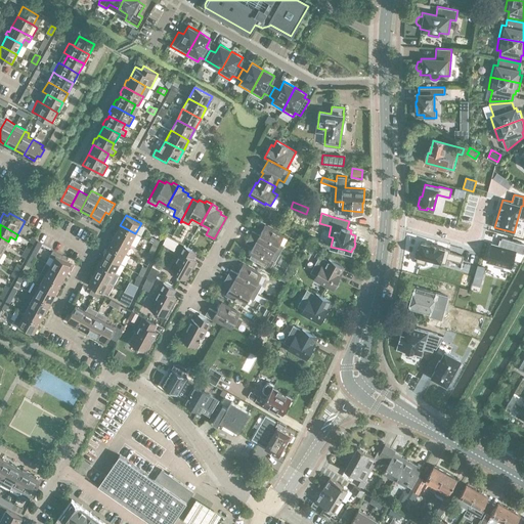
[(115,234),(130,243),(135,233),(120,225),(115,234)]
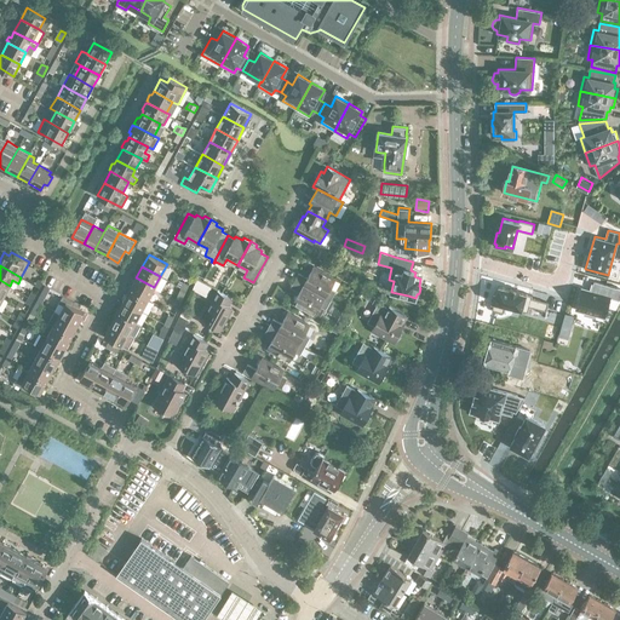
[(294,280),(331,300),(336,291),(331,288),(336,280),(314,268),(308,277),(299,273),(294,280)]
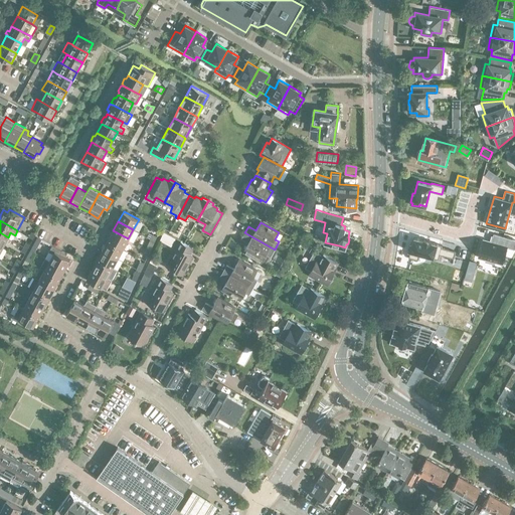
[(108,240),(123,248),(128,238),(113,230),(108,240)]
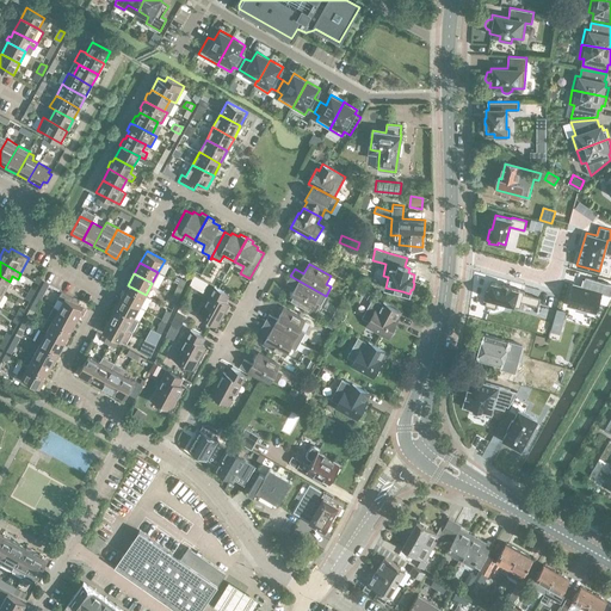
[(326,296),(290,276),(287,283),(295,288),(289,298),(312,310),(316,302),(321,304),(326,296)]
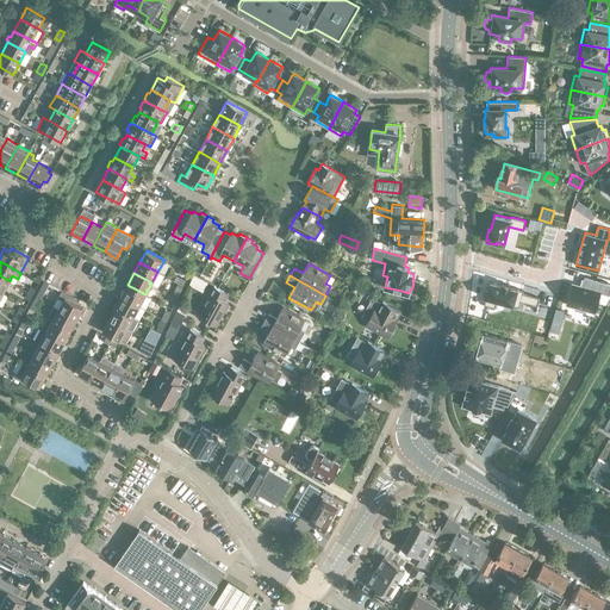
[(595,311),(599,292),(609,294),(609,290),(609,284),(585,277),(583,286),(573,284),(567,304),(576,306),(574,309),(585,312),(586,309),(595,311)]
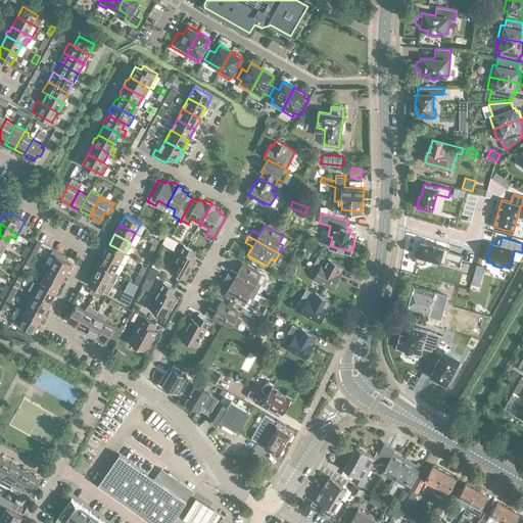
[(35,256),(42,243),(38,241),(34,249),(33,249),(31,253),(35,256)]
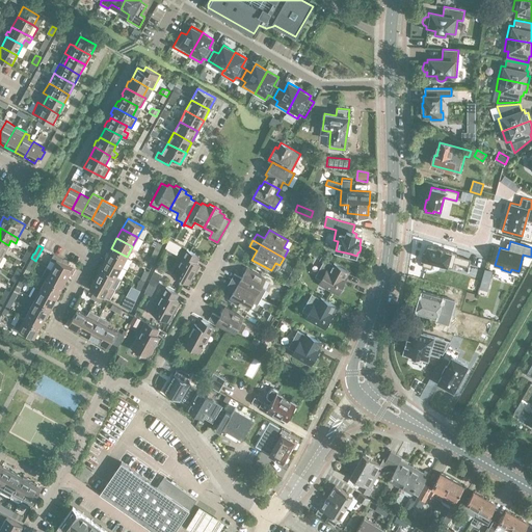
[(422,259),(424,259),(422,265),(431,268),(433,262),(453,267),(454,262),(469,266),(471,259),(456,255),(456,253),(446,250),(446,249),(437,246),(437,247),(428,245),(426,251),(424,250),(422,259)]
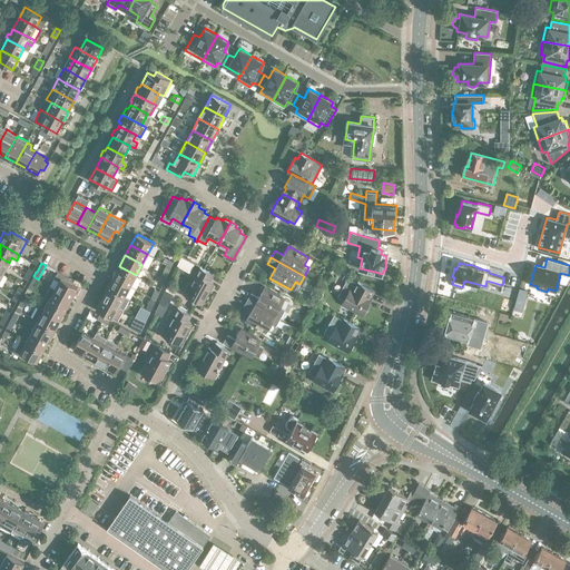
[(114,276),(130,285),(136,275),(119,266),(114,276)]
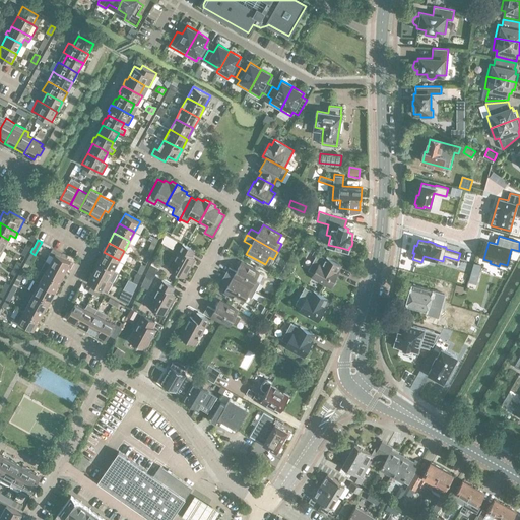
[(184,277),(194,258),(191,256),(194,250),(183,244),(169,269),(184,277)]
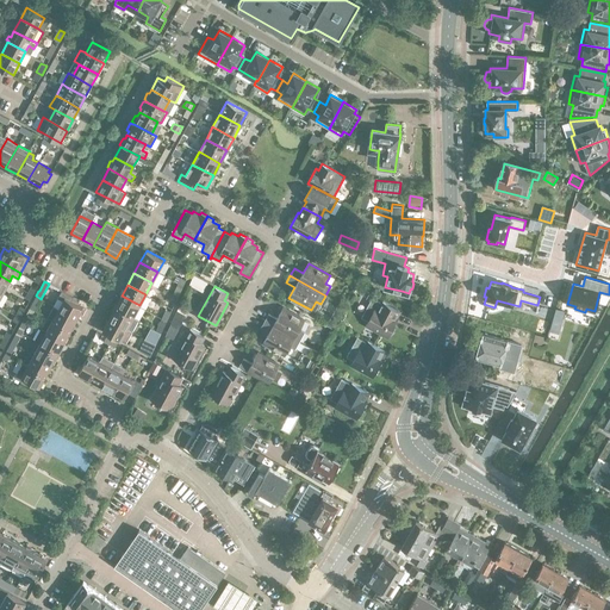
[(73,297),(62,291),(58,297),(63,300),(58,309),(76,318),(83,306),(72,300),(73,297)]
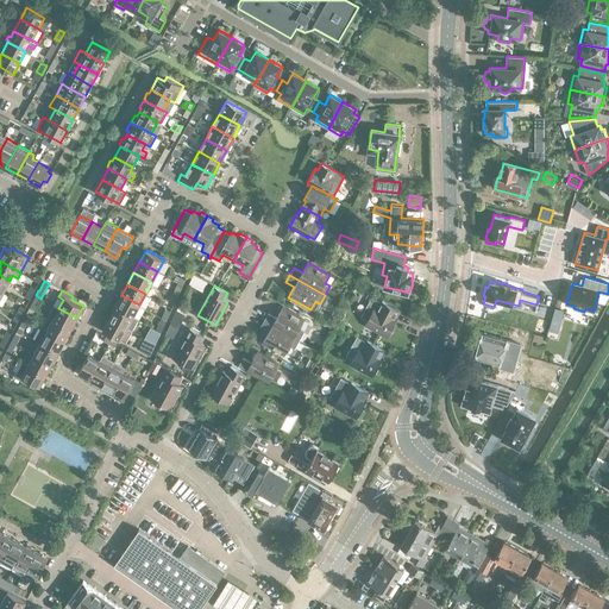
[(139,305),(121,295),(115,307),(133,316),(139,305)]
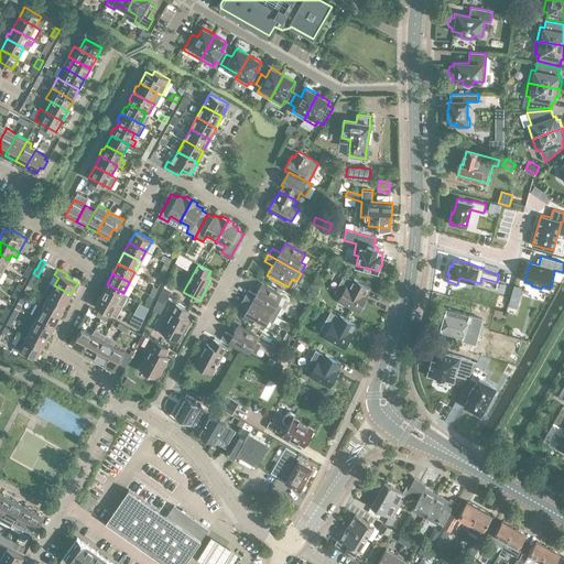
[(365,294),(369,288),(354,279),(353,280),(344,275),(334,293),(340,296),(338,300),(358,311),(359,308),(362,308),(364,305),(362,302),(367,295),(365,294)]
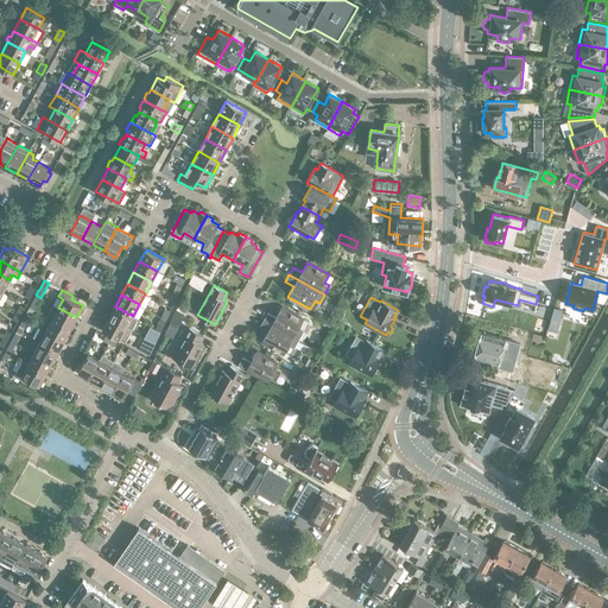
[(16,314),(20,316),(25,308),(20,304),(16,314)]
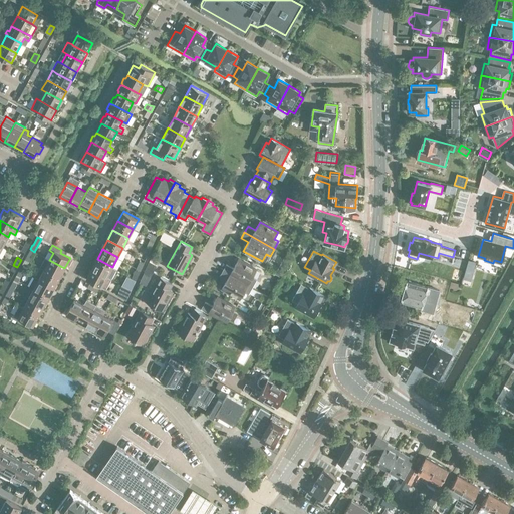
[(59,278),(64,268),(49,260),(45,258),(40,267),(44,269),(59,278)]
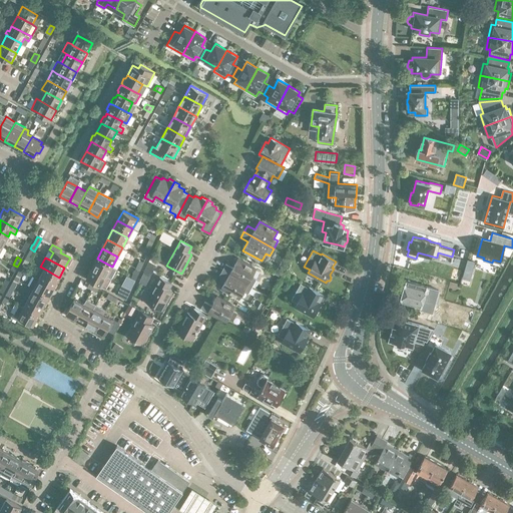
[(111,279),(116,269),(112,267),(97,259),(92,268),(107,276),(111,279)]
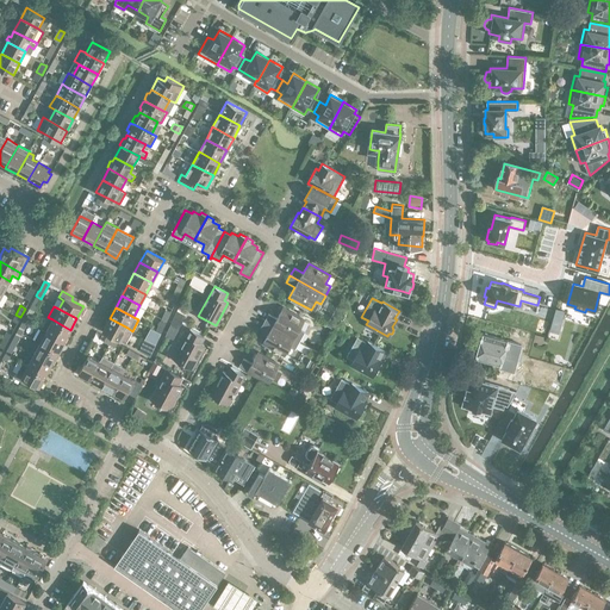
[(265,321),(300,340),(305,331),(300,329),(305,321),(282,307),(277,318),(268,313),(265,321)]
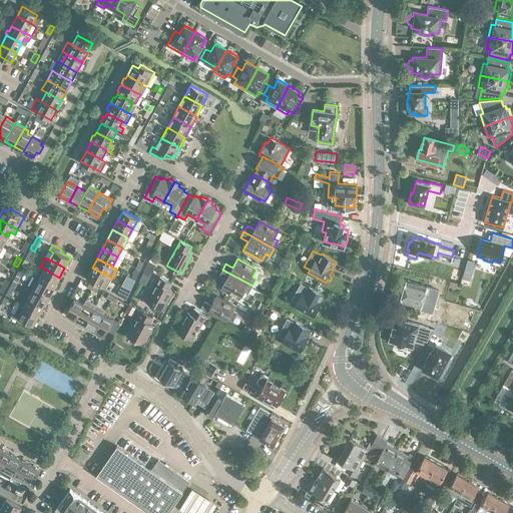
[(136,268),(140,270),(144,262),(139,260),(136,268)]
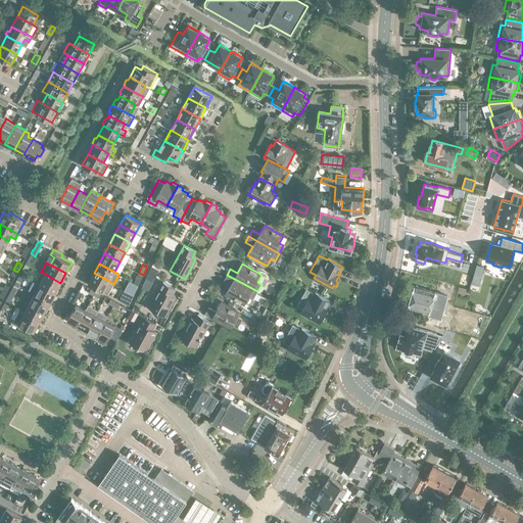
[(482,273),(484,267),(477,265),(475,271),(482,273)]
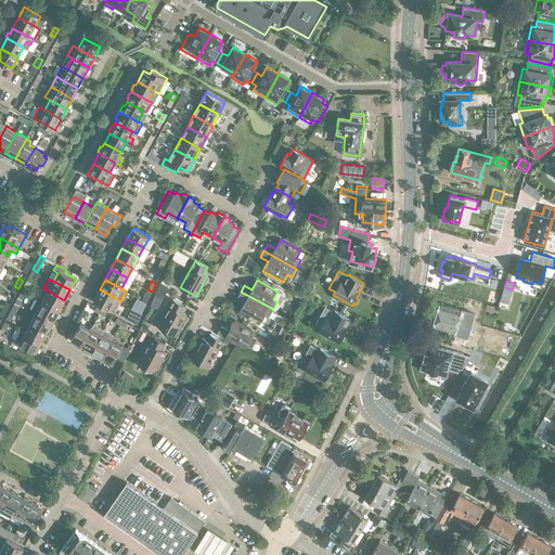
[(158,288),(166,293),(169,286),(162,282),(158,288)]
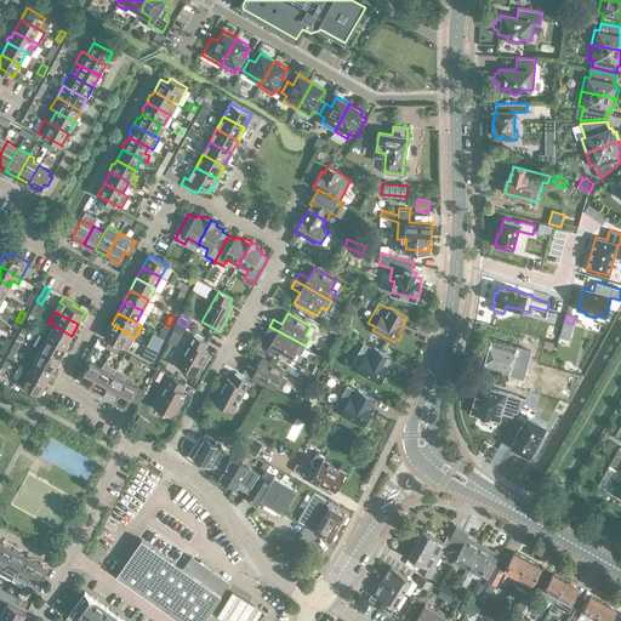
[(186,328),(177,323),(174,330),(182,334),(186,328)]
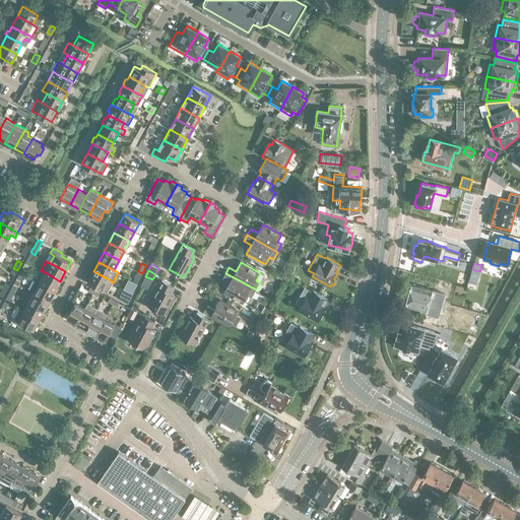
[(107,291),(113,282),(109,279),(93,271),(87,281),(107,291)]
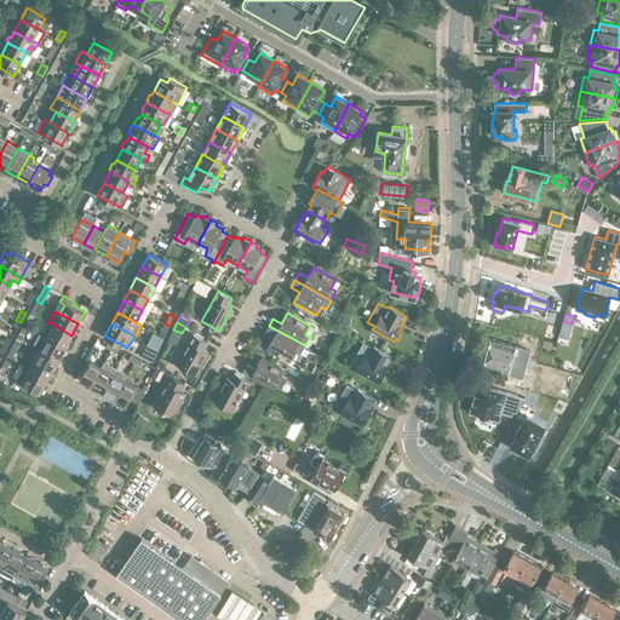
[(53,325),(47,337),(65,346),(72,336),(53,325)]
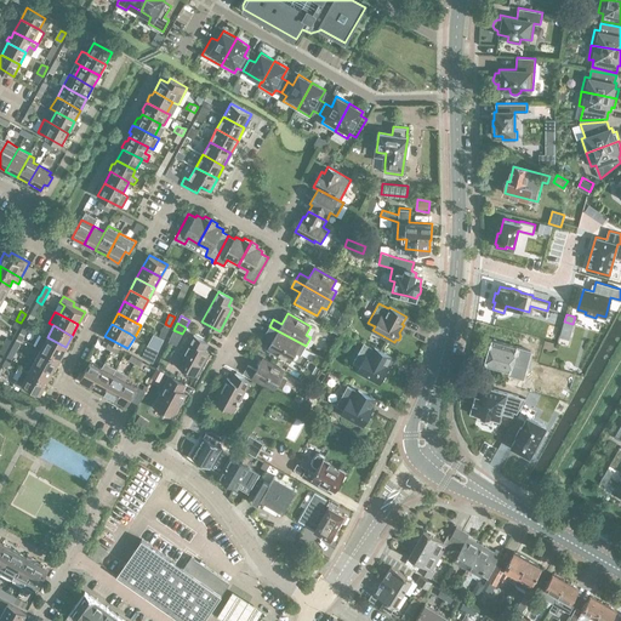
[(306,346),(269,326),(266,334),(274,339),(268,348),(290,360),(295,352),(301,355),(306,346)]
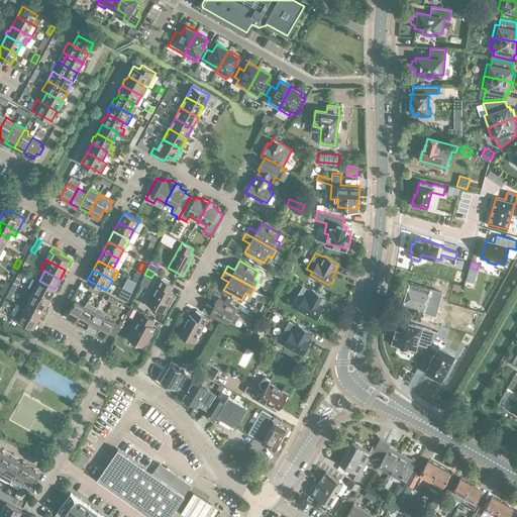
[(151,278),(144,275),(140,284),(147,287),(151,278)]
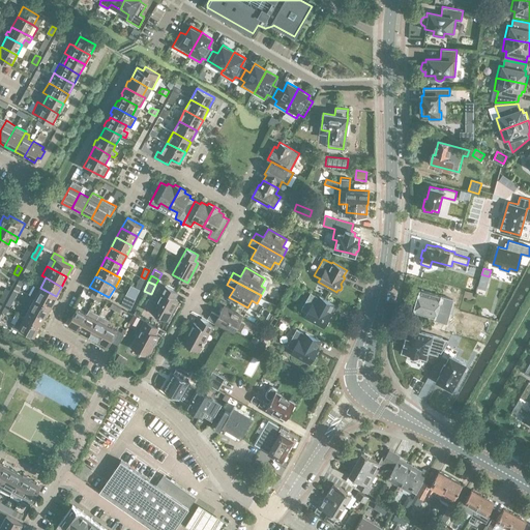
[(35,285),(30,295),(35,297),(51,306),(56,296),(40,288),(35,285)]
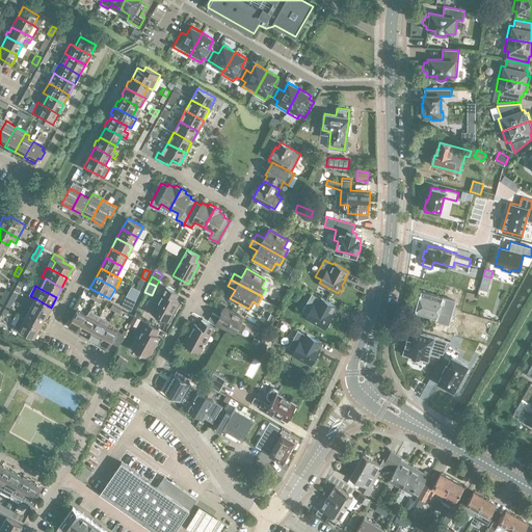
[(127,295),(136,299),(140,290),(132,286),(127,295)]
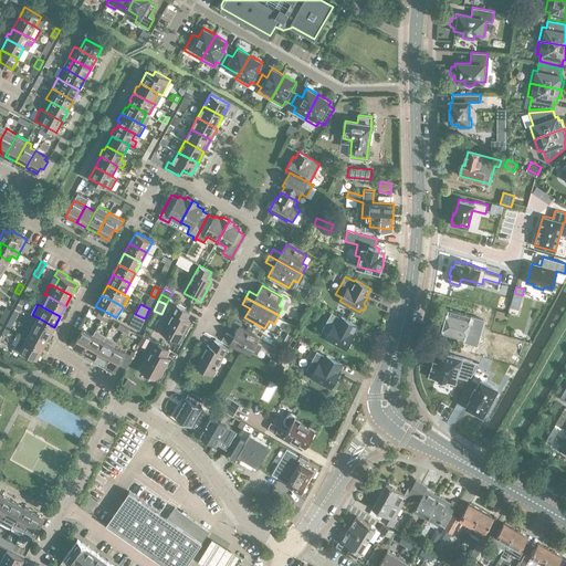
[(178,342),(190,321),(186,318),(189,312),(177,305),(161,333),(178,342)]
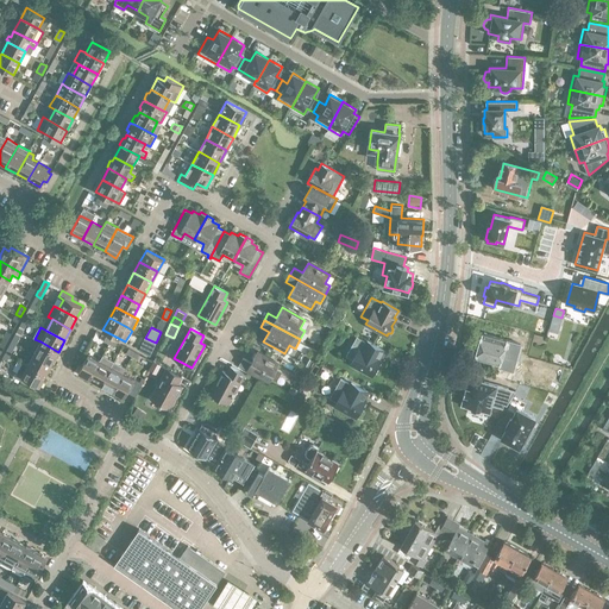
[(475,356),(515,368),(518,357),(502,353),(504,349),(513,351),(515,343),(506,340),(506,339),(481,332),(475,356)]
